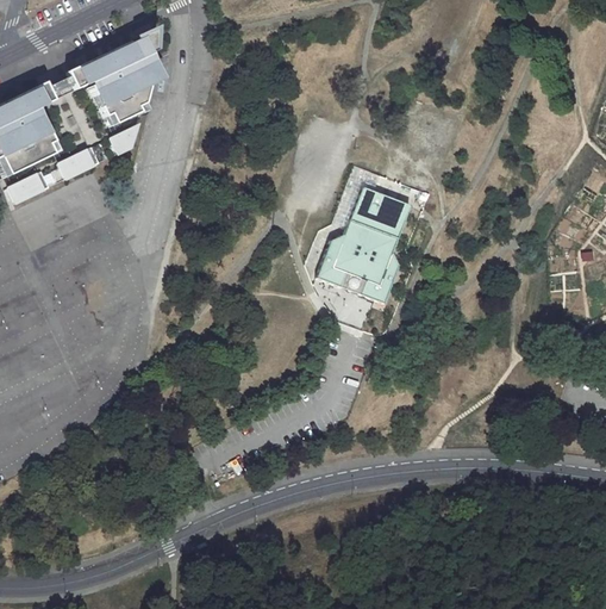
[(47,82),(0,104),(0,171),(4,179),(60,151),(39,109),(56,100),(52,95),(75,84),(77,89),(92,82),(107,117),(112,115),(117,124),(149,109),(147,103),(157,51),(163,49),(163,22),(133,37),(136,41),(69,72),(72,76),(49,87),(47,82)]
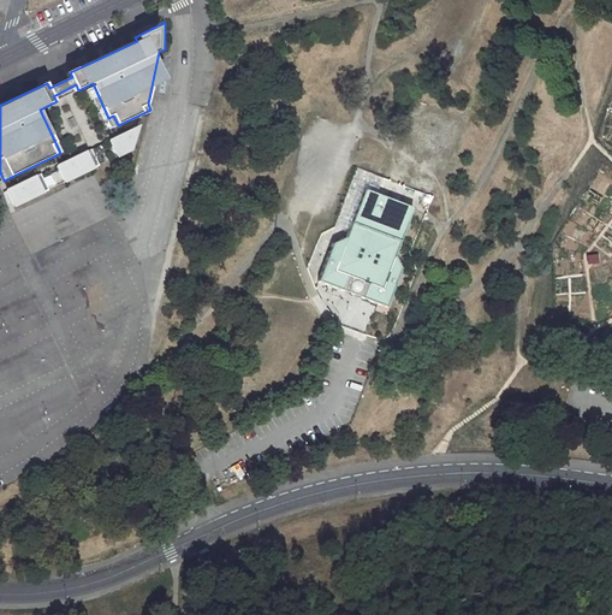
[(146,122),(113,139),(122,155),(155,140),(146,122)]
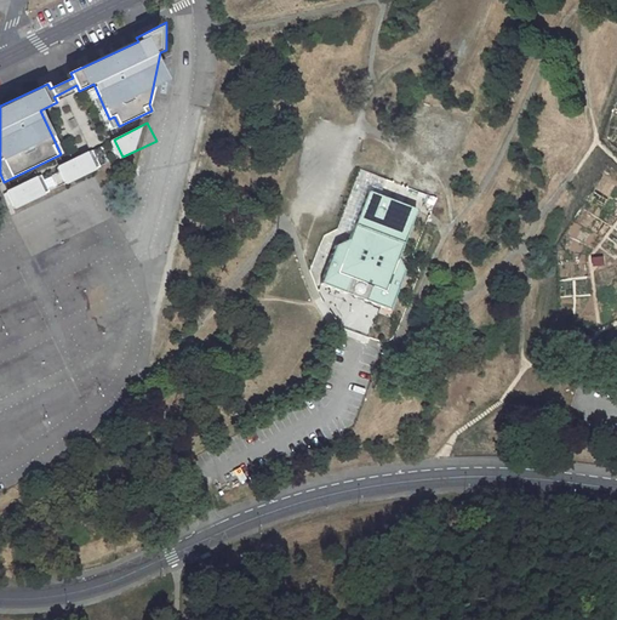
[(92,149),(60,165),(68,183),(102,166),(92,149)]
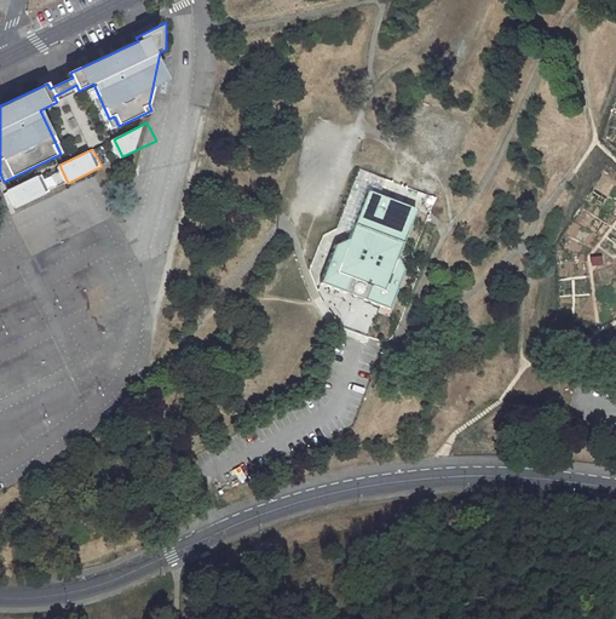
[(41,173),(9,189),(17,207),(51,191),(41,173)]
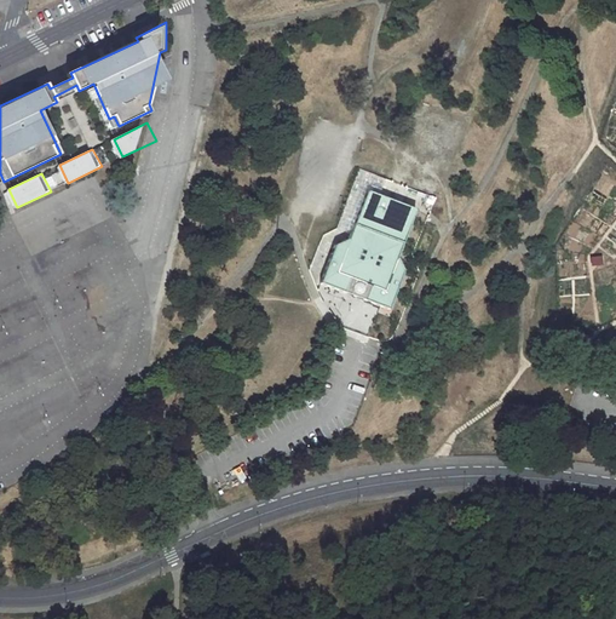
[(418,207),(369,189),(351,236),(338,245),(323,282),(391,308),(404,270),(399,254),(418,207)]
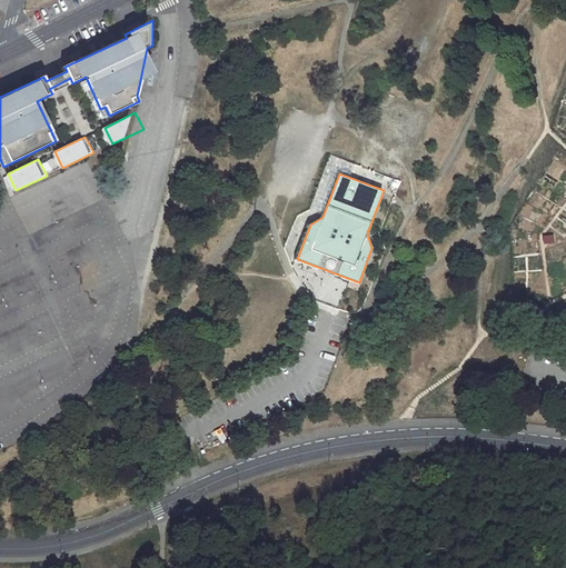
[(107,336),(89,344),(95,354),(111,346),(107,336)]
